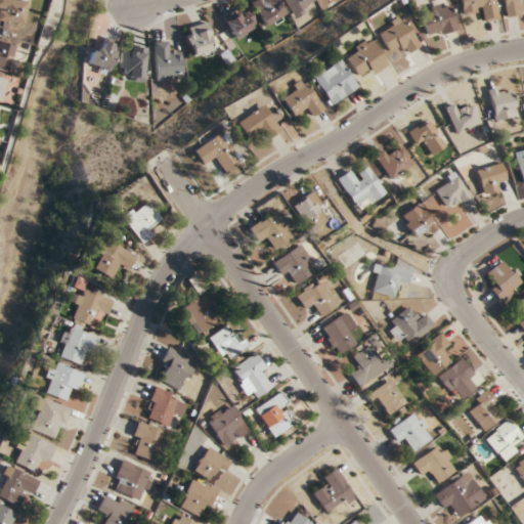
[(0,0),(0,20),(24,25),(26,0),(0,0)]
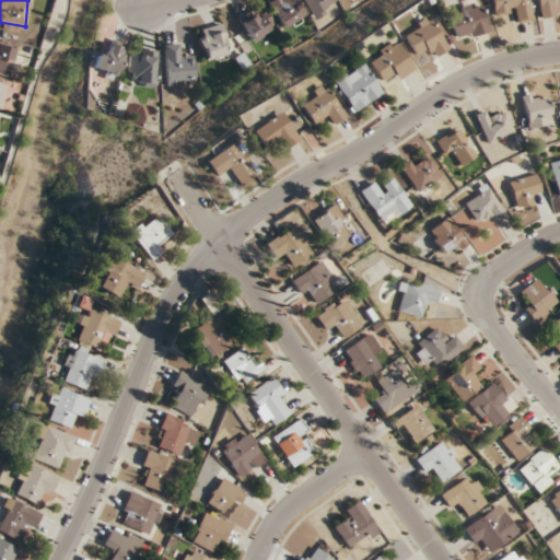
[(304,15),(293,0),(272,0),(267,3),(283,28),(304,15)]
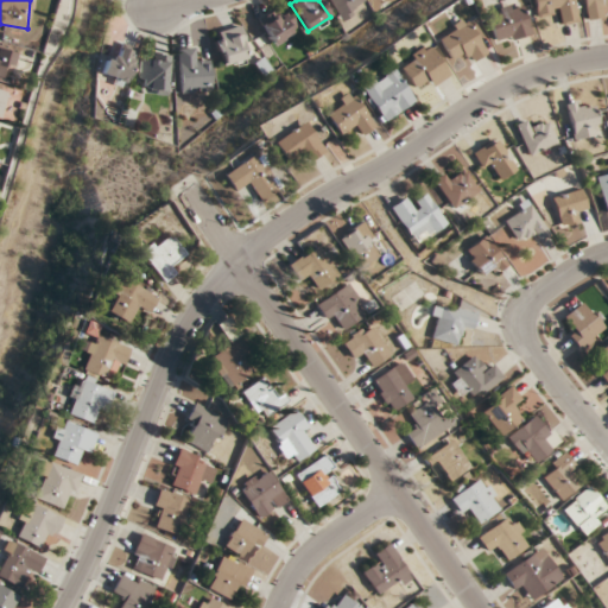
[(328,0),(342,19),(368,1),(367,0),(328,0)]
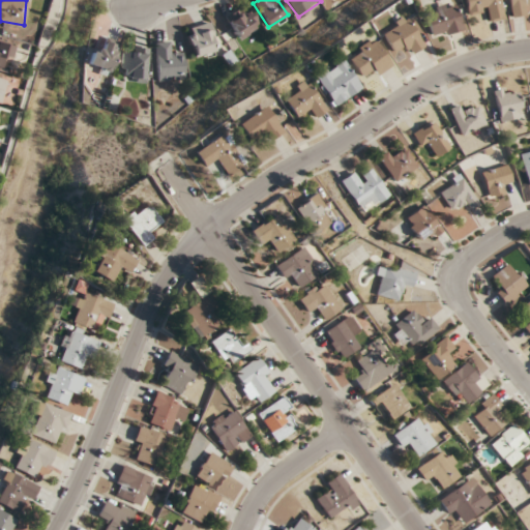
[(502,19),(500,0),(465,0),(467,15),(490,11),(491,21),(502,19)]
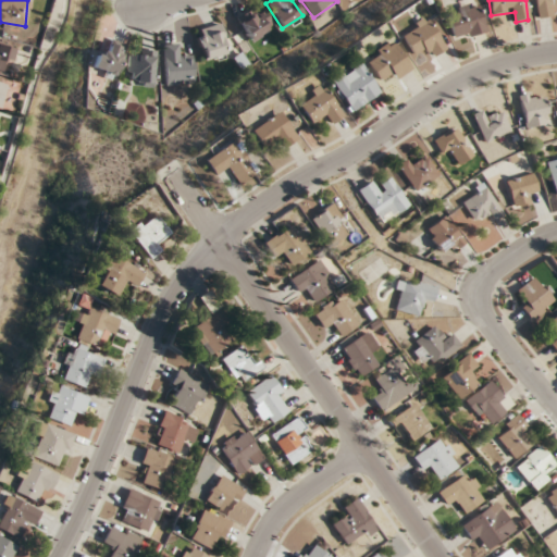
[(556,0),(533,0),(536,19),(549,16),(547,5),(556,3),(556,7),(556,0)]
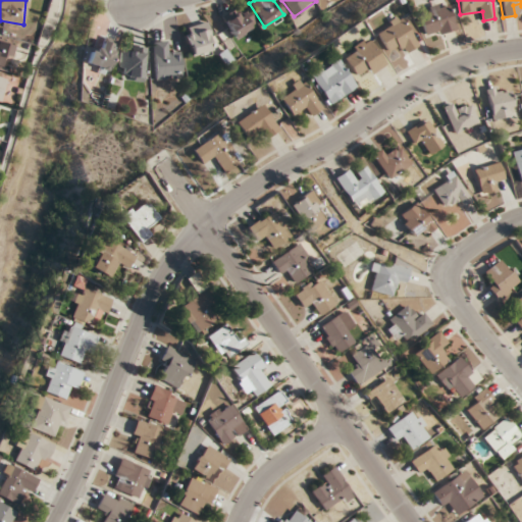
[(223,20),(237,40),(257,27),(244,6),(223,20)]
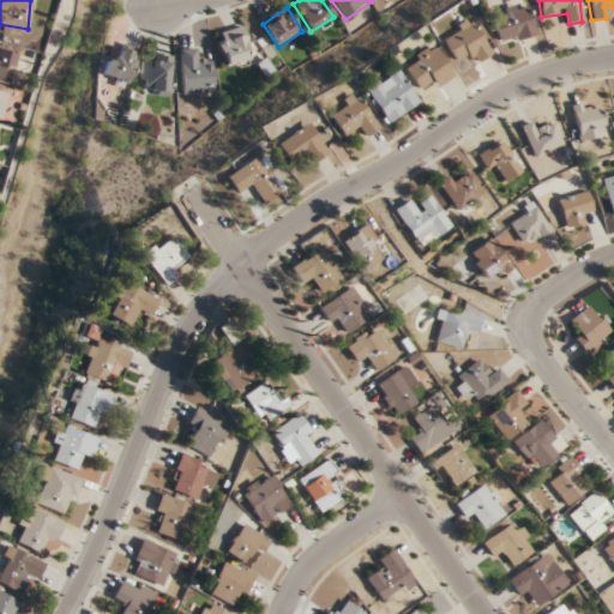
[(441,37),(456,61),(467,54),(473,65),(491,53),(469,19),(441,37)]
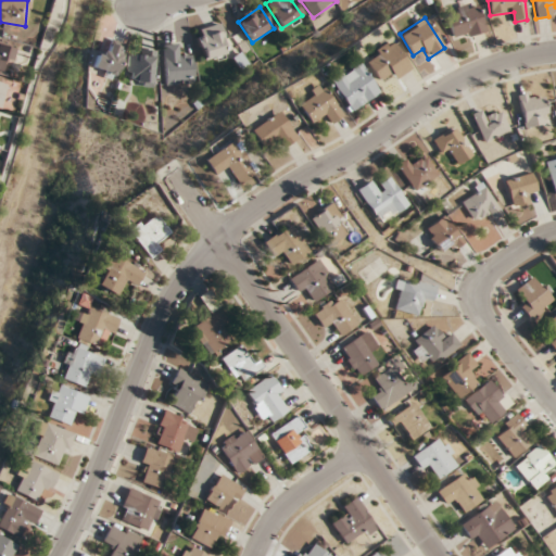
[(204,61),(229,53),(220,23),(196,30),(204,61)]
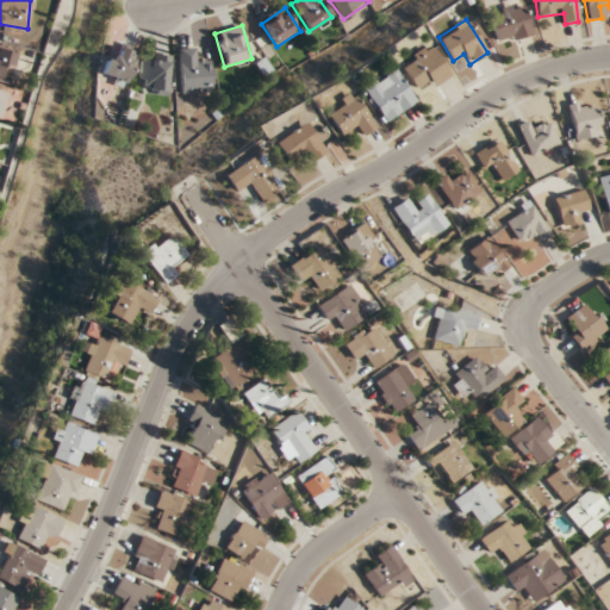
[(136,48),(122,44),(118,57),(107,54),(100,76),(126,83),(136,48)]
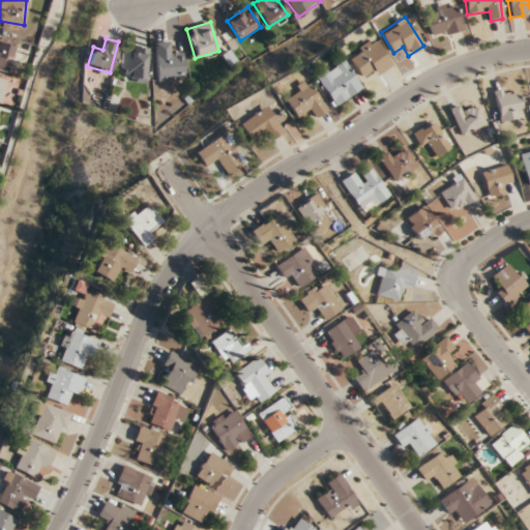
[(360,76),(370,68),(375,76),(391,65),(373,38),(347,56),(360,76)]
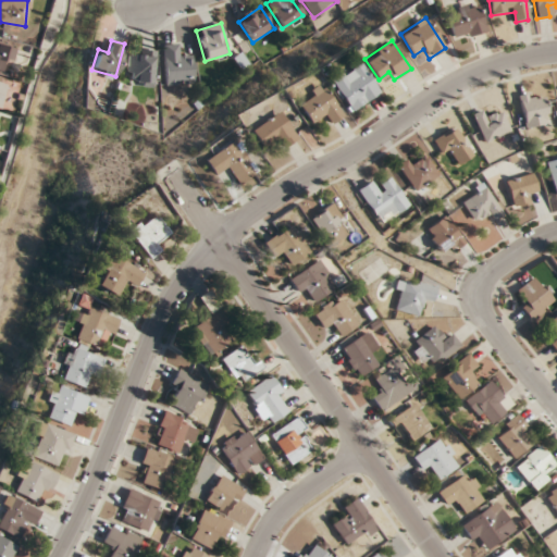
[(0,70),(4,72),(14,49),(0,42),(0,70)]
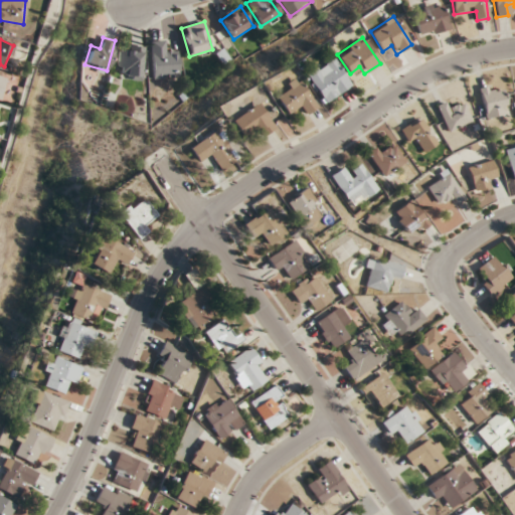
[(178,51),(168,50),(168,40),(152,40),(152,77),(178,78),(178,51)]
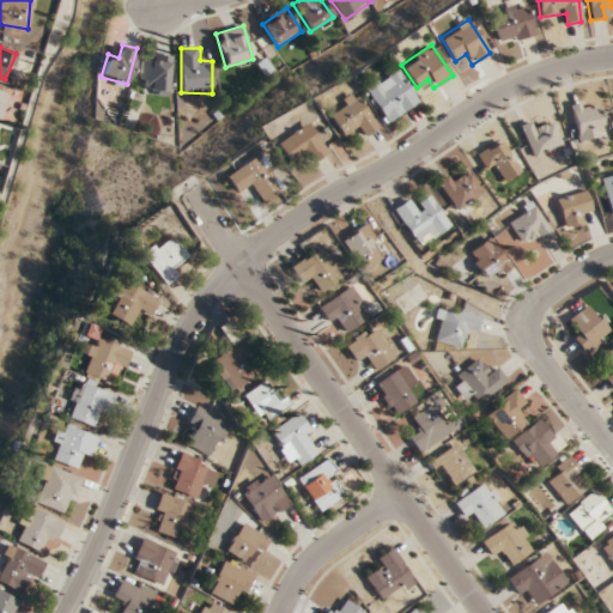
[(149,95),(170,95),(170,55),(140,55),(140,84),(149,84),(149,95)]
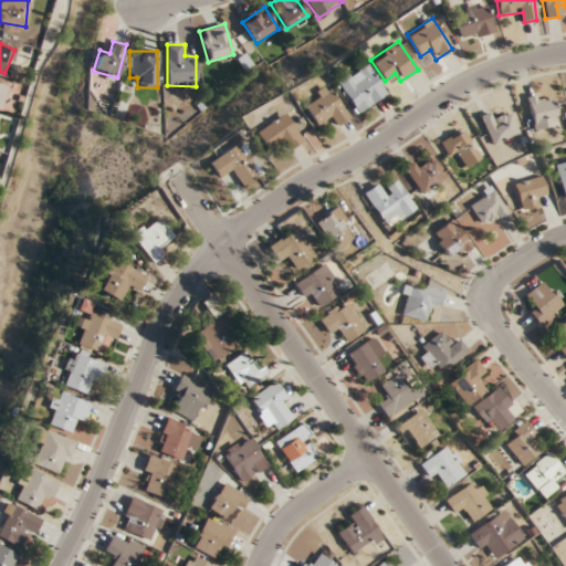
[(385,94),(366,65),(337,85),(356,113),(385,94)]
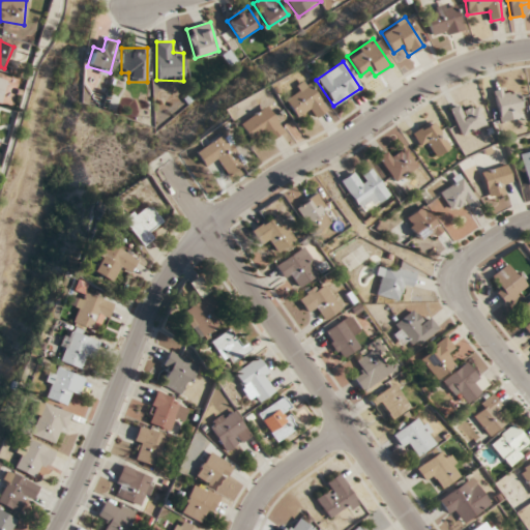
[(306,112),(312,119),(327,109),(310,80),(283,96),(296,118),(306,112)]
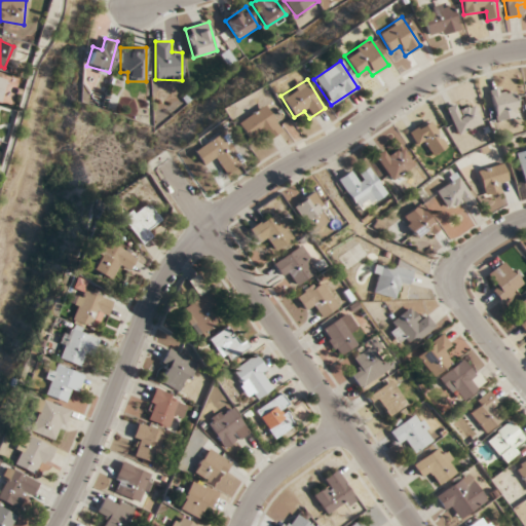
[(494,120),(518,117),(515,94),(501,96),(500,87),(490,89),(494,120)]
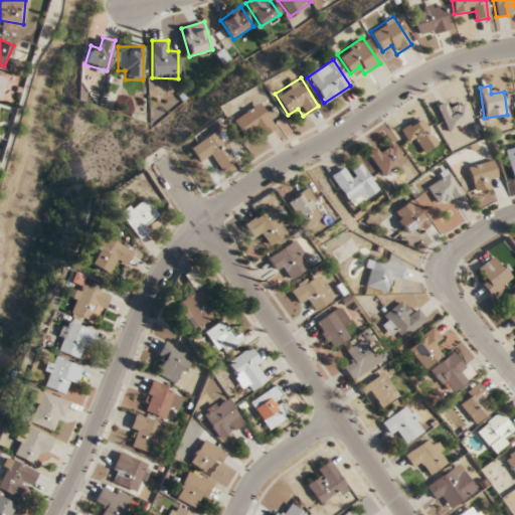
[(448,132),(472,121),(464,103),(451,109),(447,101),(436,106),(448,132)]
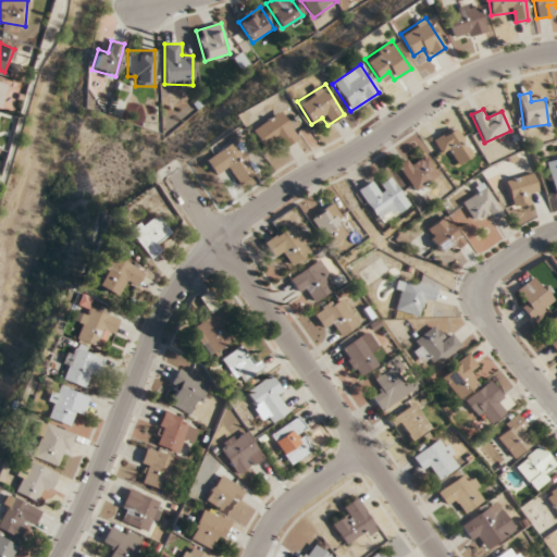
[(251,131),(263,148),(273,141),(280,150),(298,138),(280,111),(251,131)]
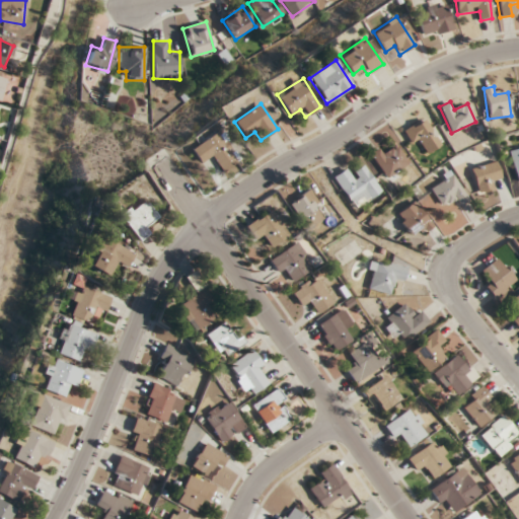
[(403,131),(415,148),(423,142),(429,151),(440,144),(424,119),(403,131)]
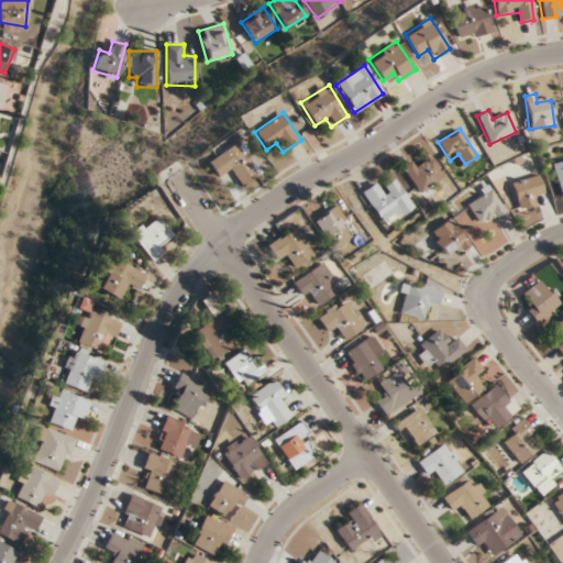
[(229,169),(240,187),(260,174),(238,141),(207,162),(218,178),(229,169)]
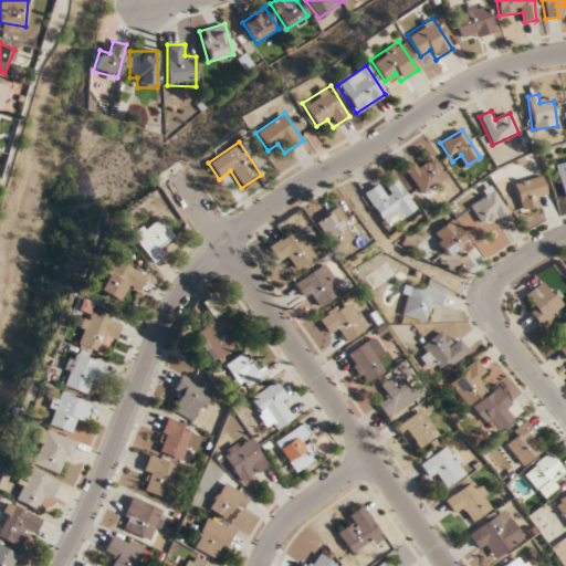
[(413,163),(405,168),(421,194),(446,178),(433,159),(418,169),(413,163)]
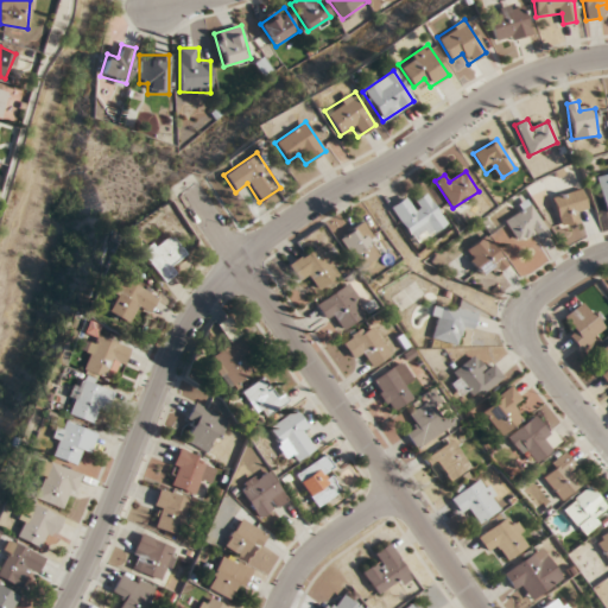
[(580,211),(588,209),(583,190),(553,196),(559,226),(581,222),(580,211)]
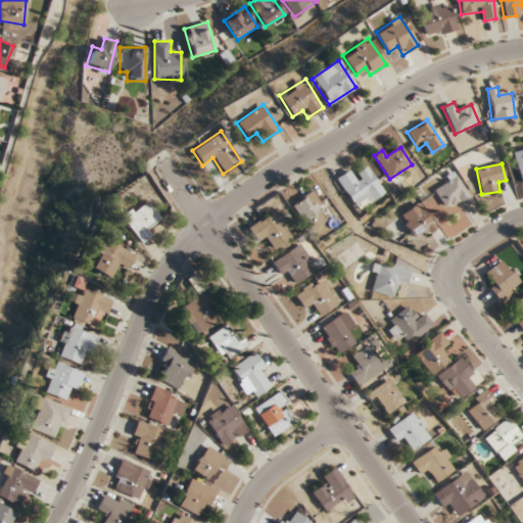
[(336,177),(354,209),(383,192),(368,167),(355,175),(351,169),(336,177)]
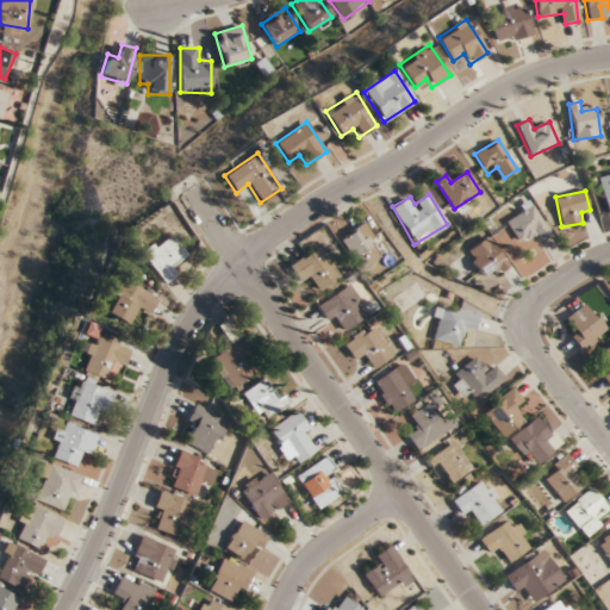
[(549,229),(531,203),(505,219),(523,247),(549,229)]
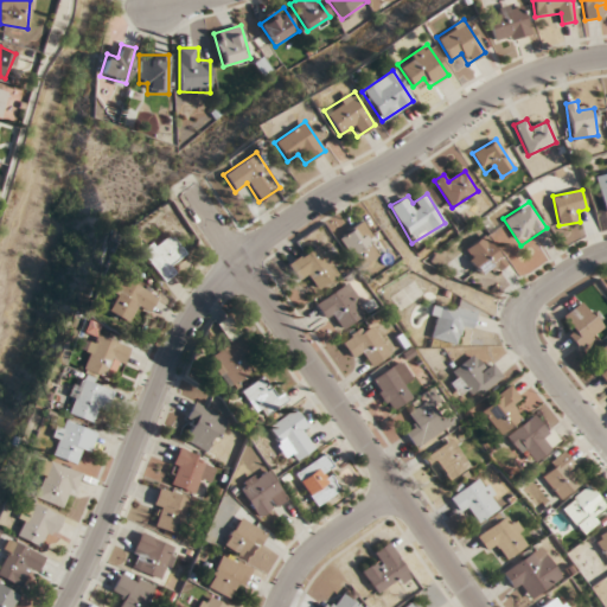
[(338,240),(362,268),(385,248),(362,219),(338,240)]
